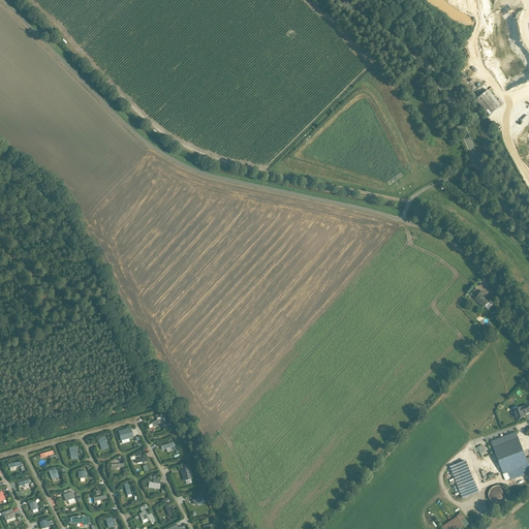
[(487,92),(475,101),(488,118),(500,107),(487,92)]
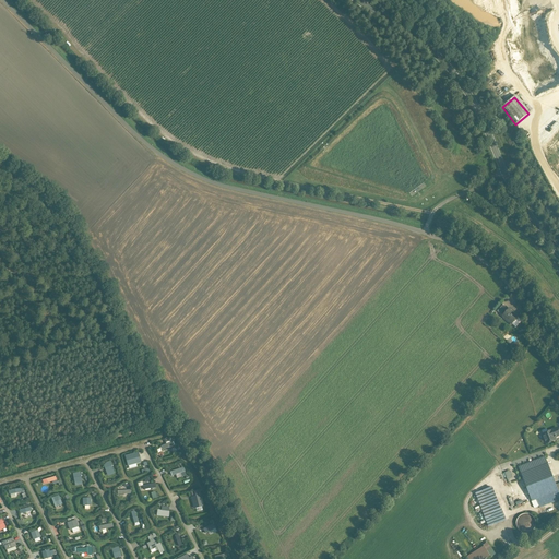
[(519,317),(510,309),(509,310),(503,317),(512,324),(519,317)]
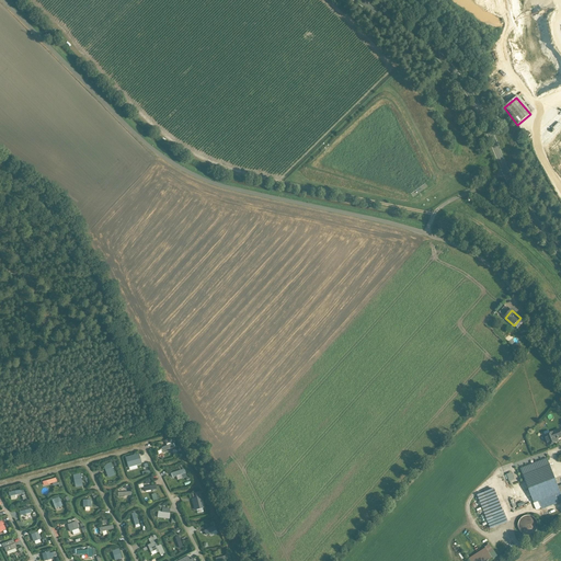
[(560,430),(545,436),(546,437),(545,437),(546,441),(547,441),(549,445),(550,446),(552,445),(553,444),(557,442),(556,439),(560,436),(560,430),(560,431),(560,430)]
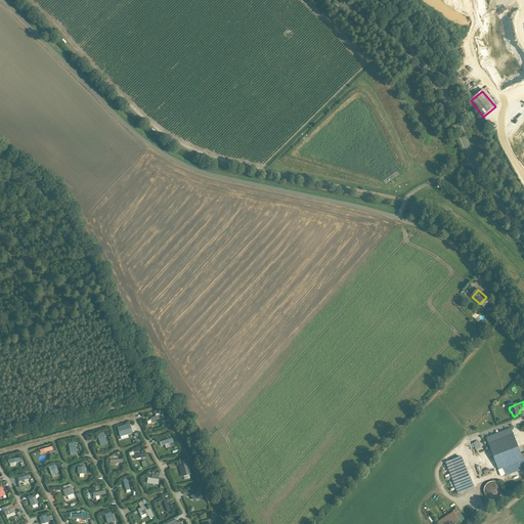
[(144,420),(155,416),(153,410),(142,415),(144,420)]
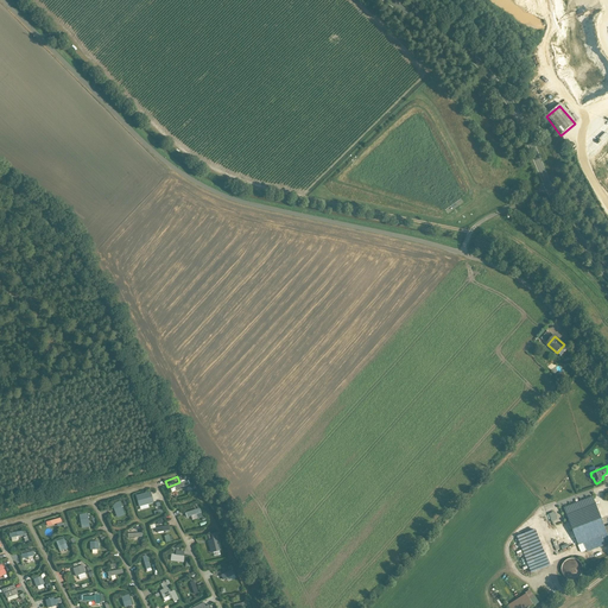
[(593,496),(564,508),(568,514),(589,506),(596,504),(593,496)]
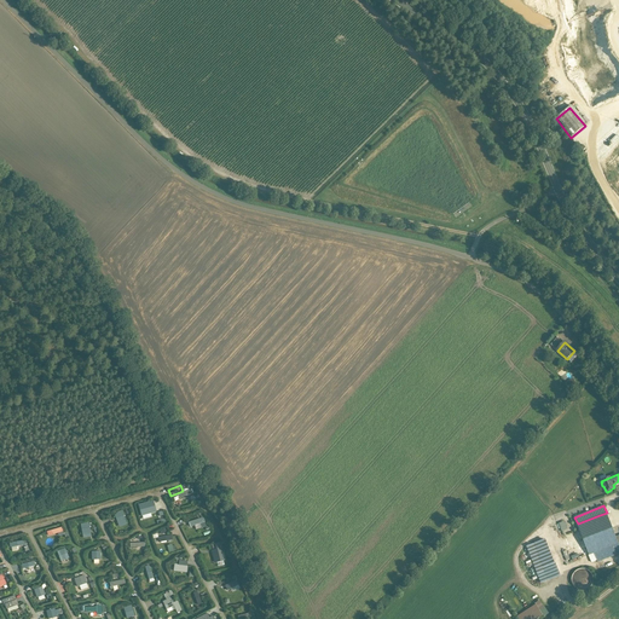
[(600,515),(578,524),(584,541),(613,530),(609,520),(602,522),(600,515)]
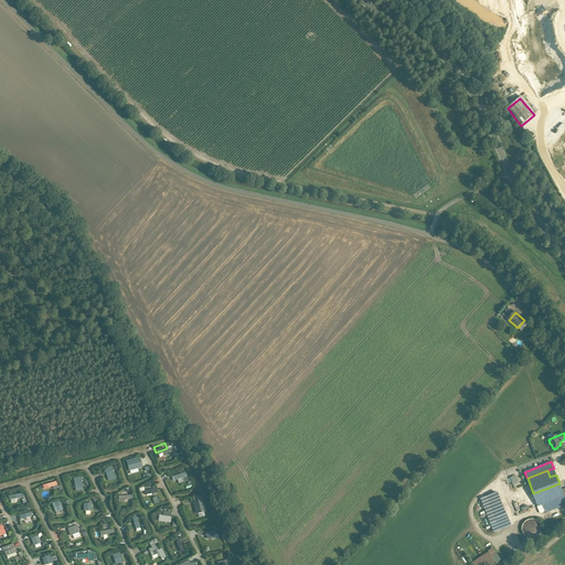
[(168,478),(170,482),(182,477),(180,472),(168,478)]
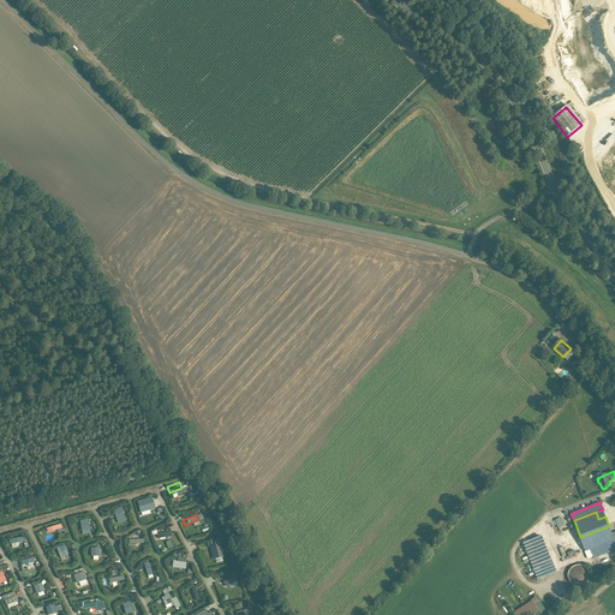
[(609,526),(580,537),(584,545),(586,551),(590,549),(609,542),(610,543),(614,541),(613,533),(609,526)]
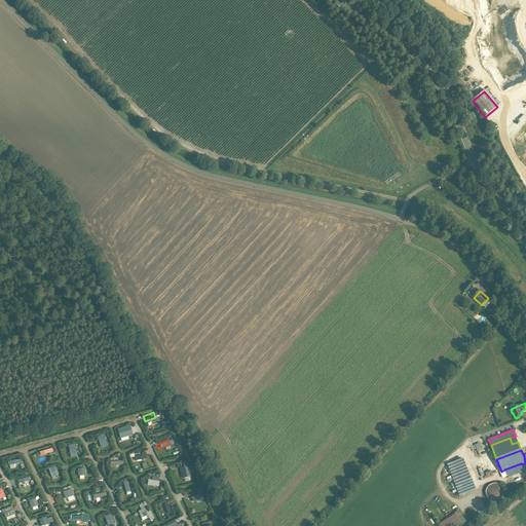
[(472,483),(462,459),(453,462),(462,486),(472,483)]
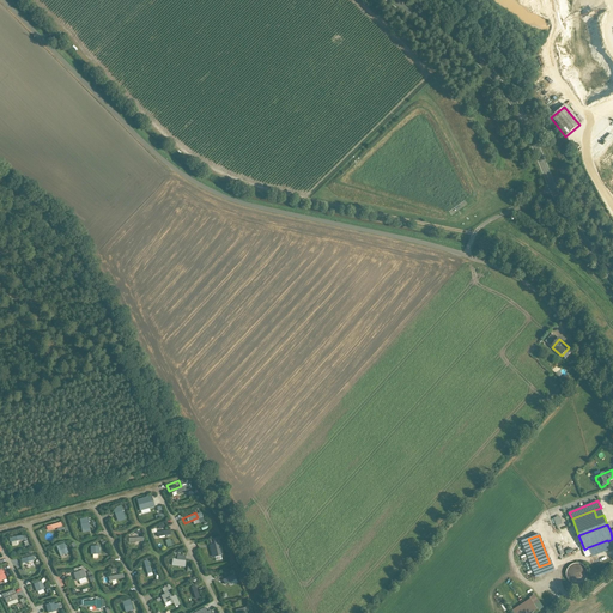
[(528,539),(522,541),(533,569),(539,566),(528,539)]
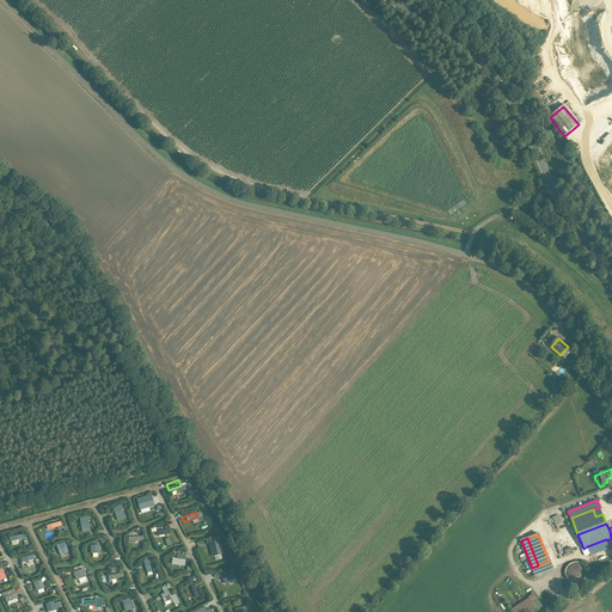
[(606,539),(587,546),(591,556),(611,549),(610,548),(607,540),(606,539)]
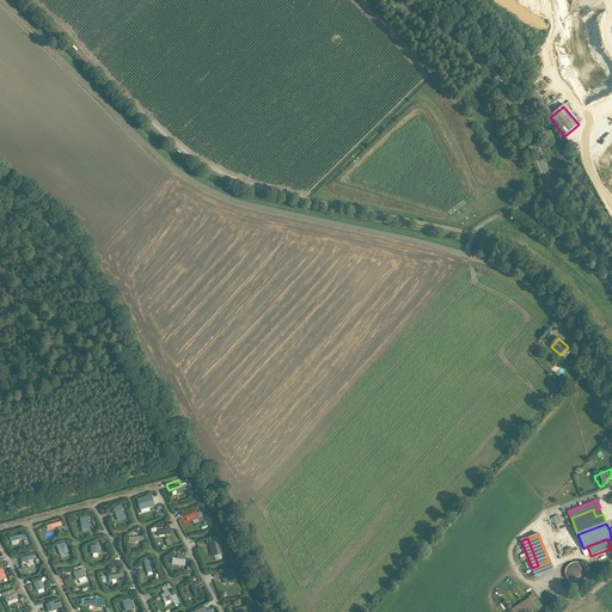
[(575,562),(574,563),(573,563),(571,563),(570,564),(569,565),(568,567),(567,568),(567,569),(565,570),(565,571),(565,573),(565,574),(565,575),(565,576),(567,577),(567,579),(568,580),(569,582),(570,582),(573,583),(575,583),(576,583),(579,583),(580,583),(581,582),(582,582),(583,581),(585,580),(585,579),(586,577),(586,576),(587,575),(587,574),(587,573),(587,571),(586,570),(586,569),(586,568),(585,568),(585,567),(583,565),(581,564),(580,563),(579,563),(577,562),(575,562)]
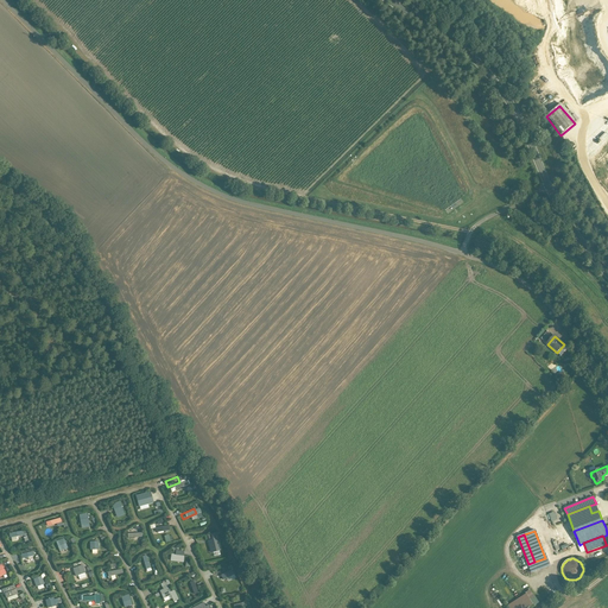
[(82,564),(88,577),(93,575),(88,562),(82,564)]
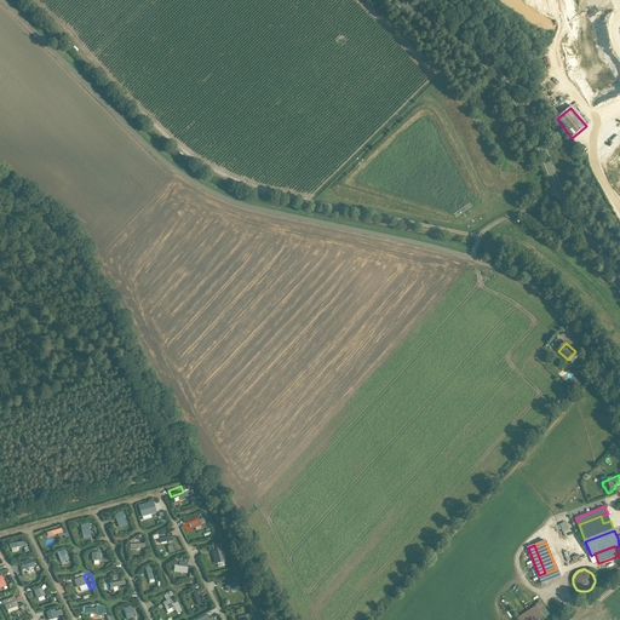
[(236,587),(234,583),(218,587),(220,592),(236,587)]
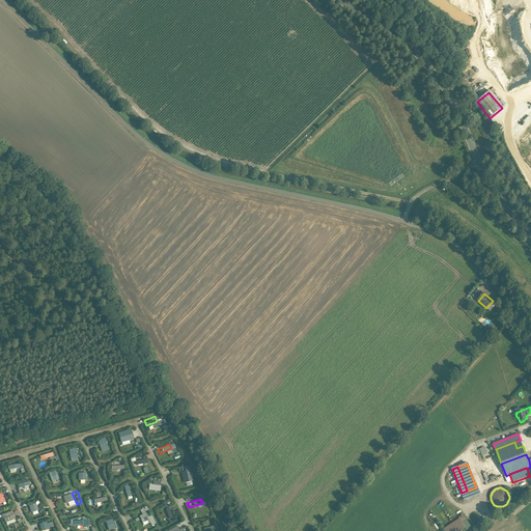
[(38,509),(33,500),(28,502),(33,512),(38,509)]
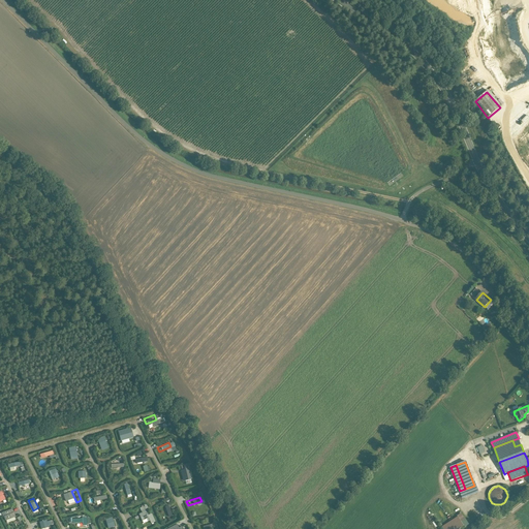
[(169,512),(163,502),(159,504),(165,515),(169,512)]
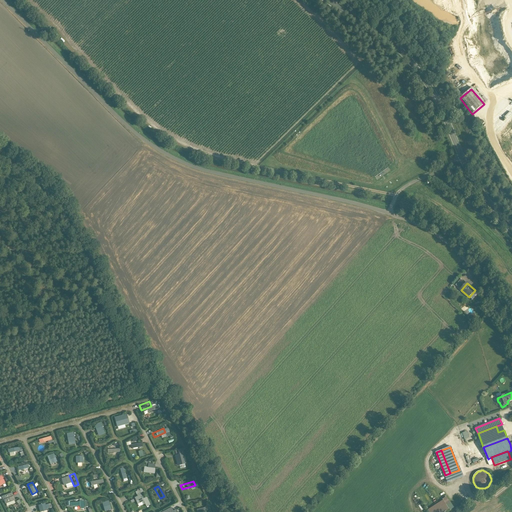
[(137,505),(143,502),(138,492),(132,494),(137,505)]
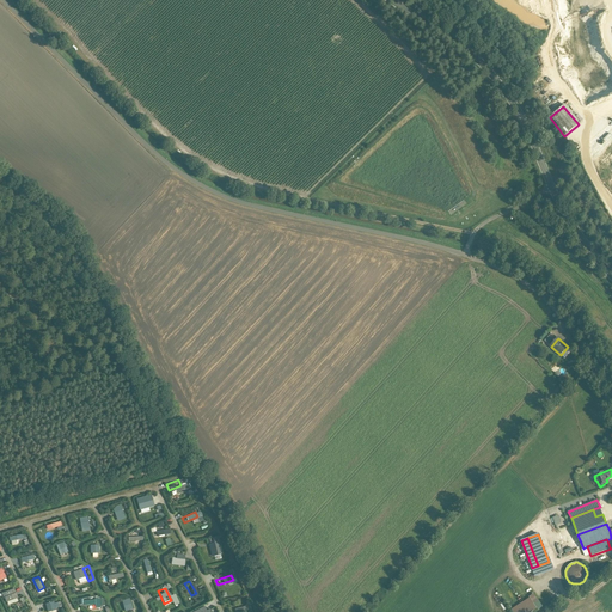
[(17,598),(16,592),(5,595),(7,601),(17,598)]
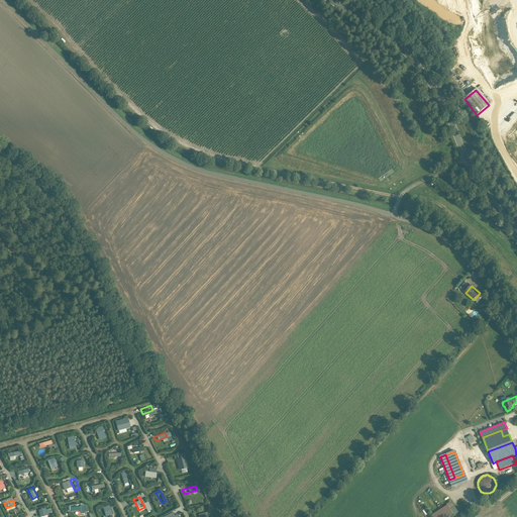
[(82,512),(79,504),(70,508),(71,512),(77,510),(78,512),(78,513),(82,512)]
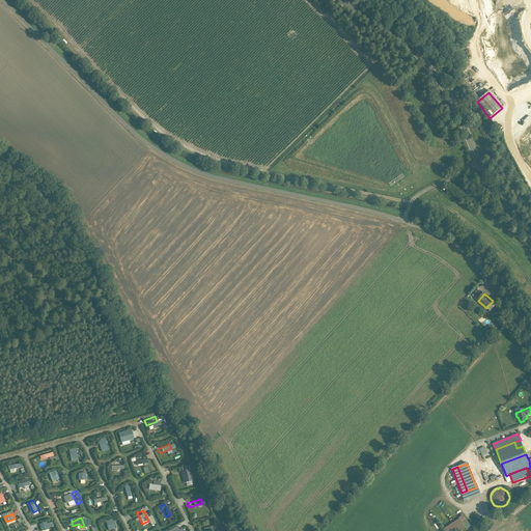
[(112,527),(107,518),(102,521),(107,530),(112,527)]
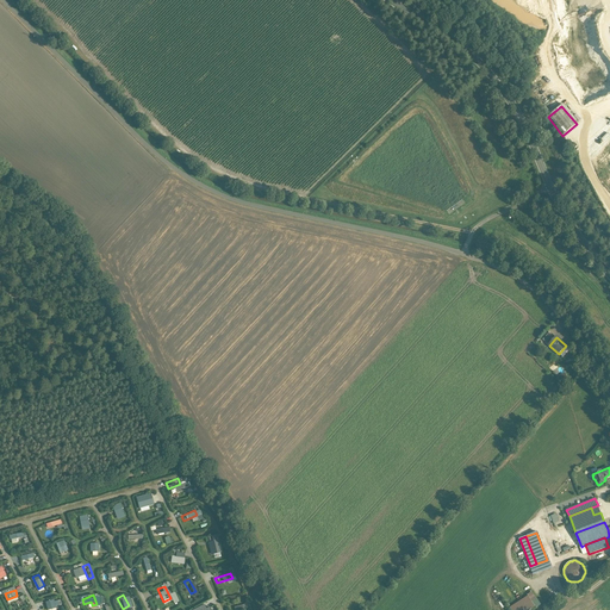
[(528,596),(510,608),(511,609),(528,609),(535,607),(531,602),(528,596)]
